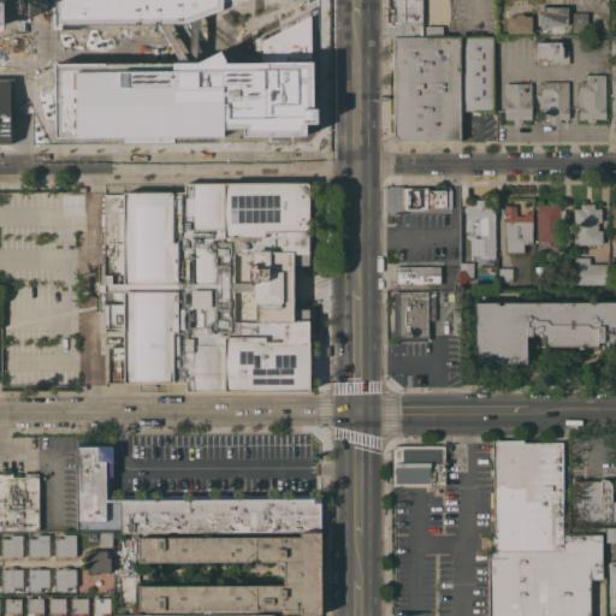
[(12,0),(13,31),(0,31),(0,0),(12,0)]
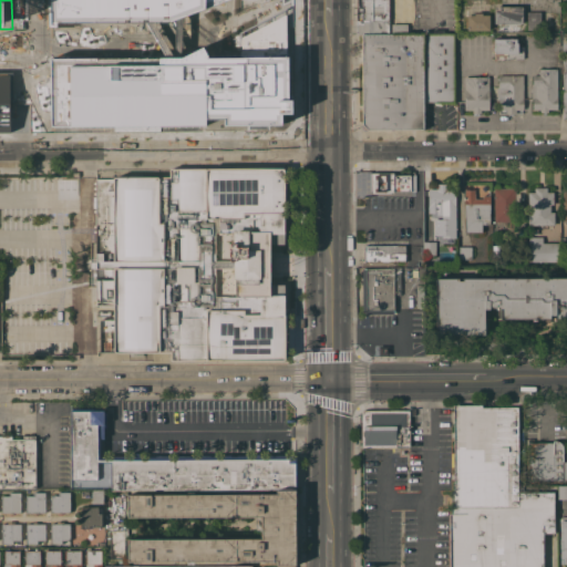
[(48,0),(49,23),(166,22),(223,0),(48,0)]
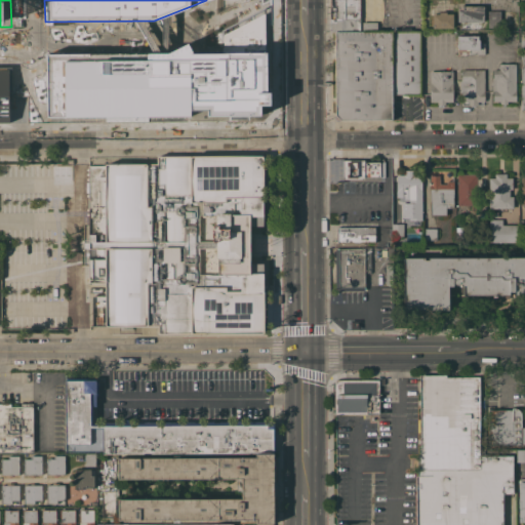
[(359,0),(360,25),(360,32),(334,32),(329,32),(329,30),(326,30),(326,18),(330,18),(329,0),(359,0)]
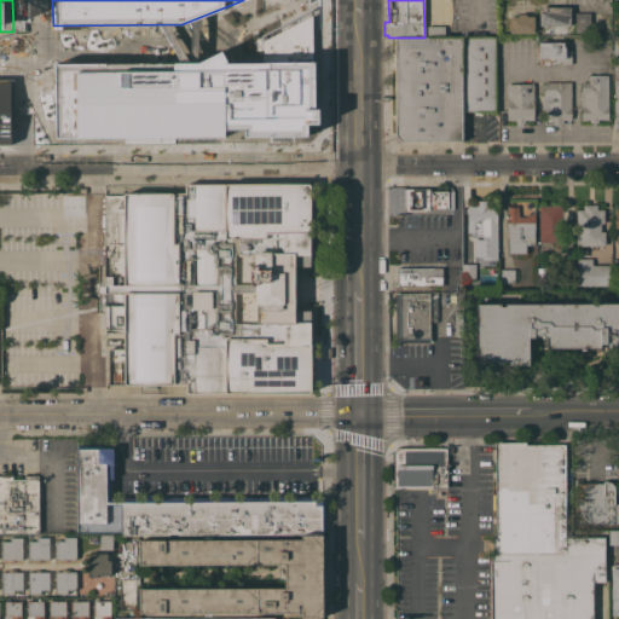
[(439,0),(439,24),(426,24),(426,0),(439,0)]
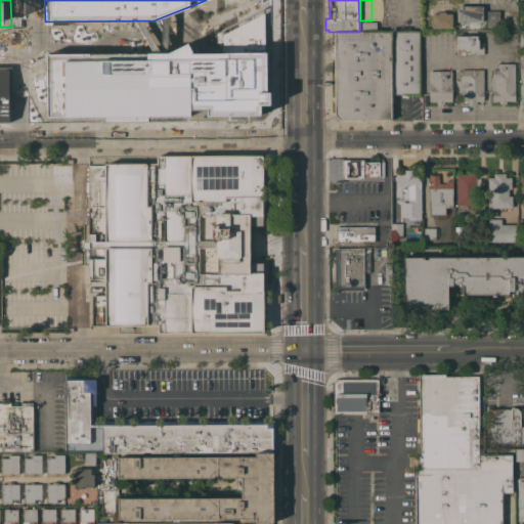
[(482,5),(482,22),(456,22),(456,5),(482,5)]
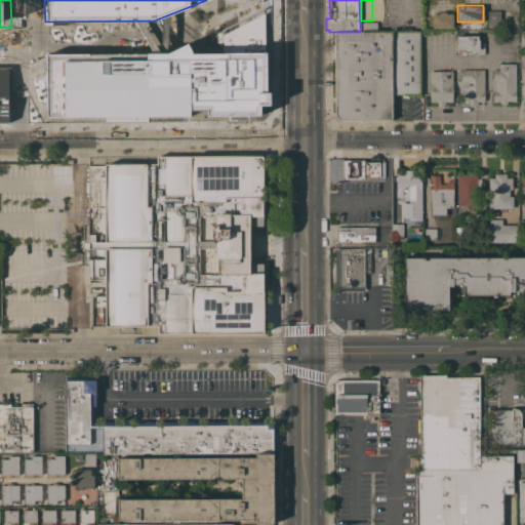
[(499,10),(500,22),(488,22),(487,10),(499,10)]
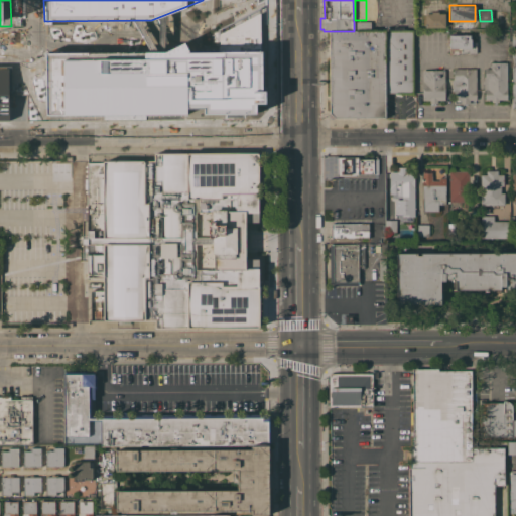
[(444,28),(424,28),(424,13),(431,13),(431,11),(438,11),(438,13),(444,13),(444,28)]
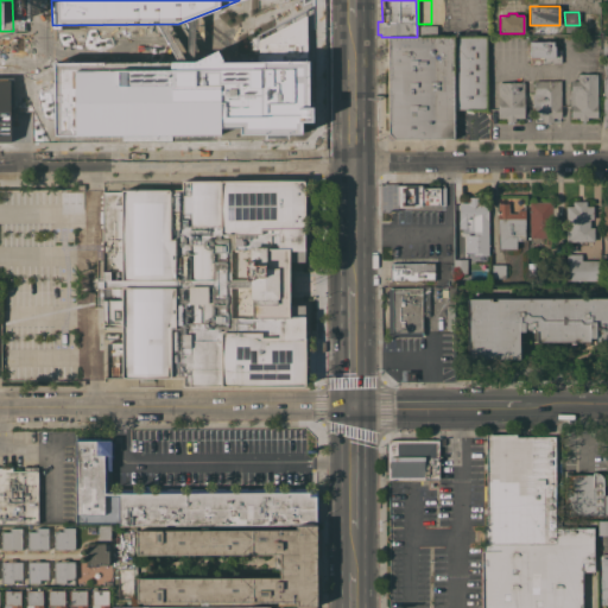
[(436,25),(436,35),(419,35),(419,25),(436,25)]
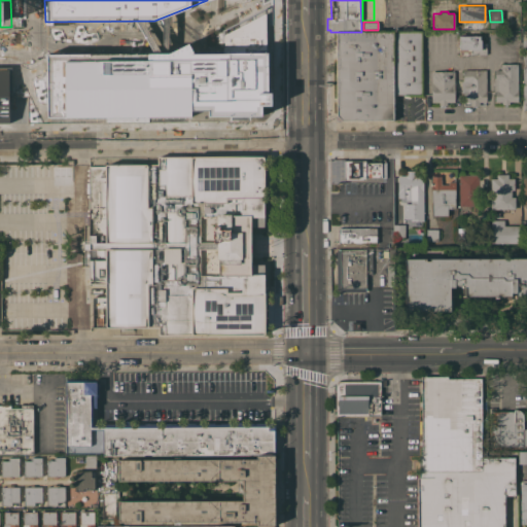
[(393,31),(422,31),(422,95),(392,95),(393,120),(341,120),(339,119),(338,120),(336,118),(337,117),(336,116),(336,32),(361,32),(393,31)]
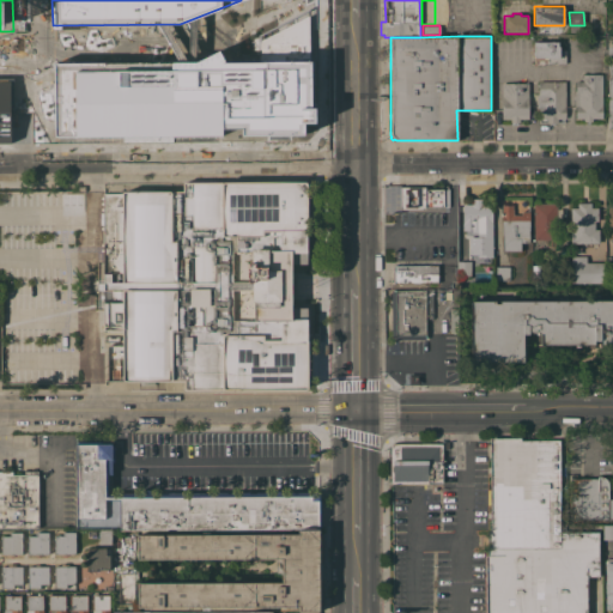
[(533,42),(558,41),(558,46),(559,46),(559,48),(565,48),(565,62),(546,64),(546,58),(533,58),(533,42)]
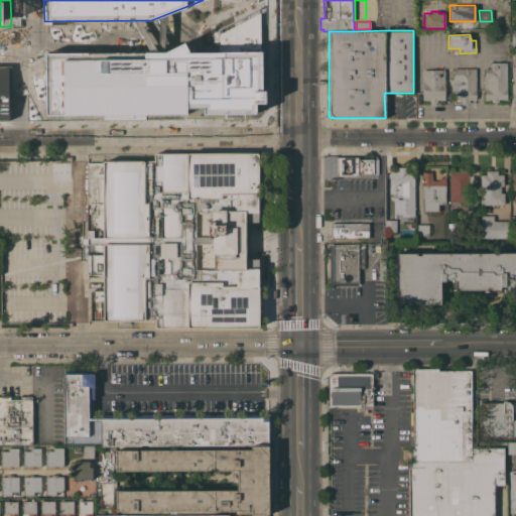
[(44,52),(44,114),(252,113),(252,105),(263,105),(263,90),(259,90),(259,51),(186,52),(181,42),(160,52),(44,52)]
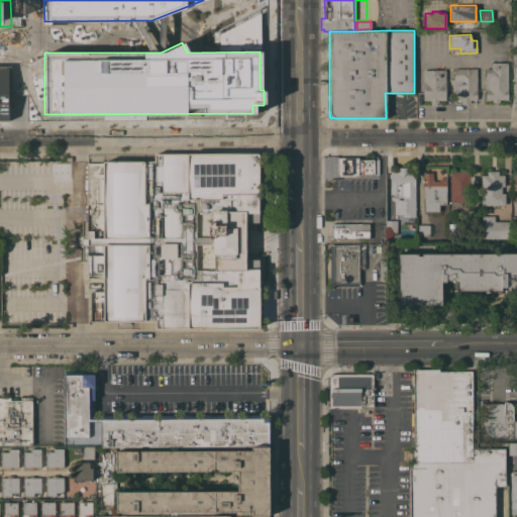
[(499,99),(499,101),(492,101),(492,99),(486,99),(486,89),(484,89),(484,76),(485,76),(485,68),(491,69),(491,63),(508,63),(508,99),(499,99)]
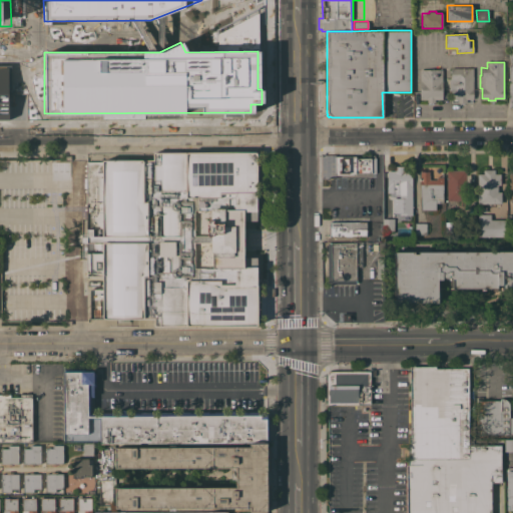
[(473,68),(473,102),(450,102),(450,99),(449,99),(449,78),(451,78),(450,68),(473,68)]
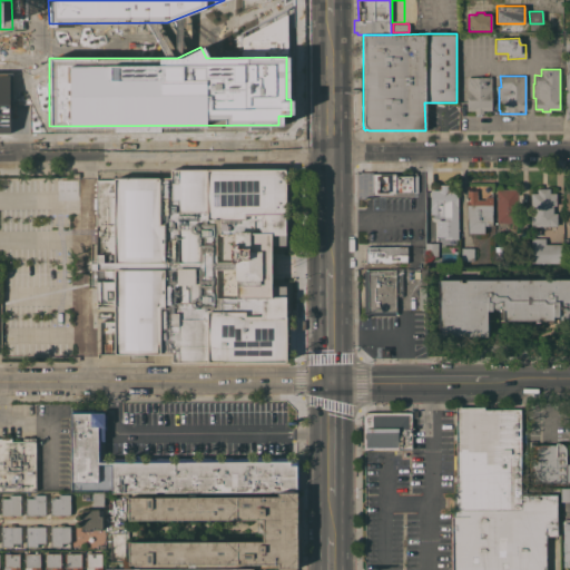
[(491,110),(483,110),(483,114),(474,114),(474,110),(465,110),(467,77),(491,77),(491,110)]
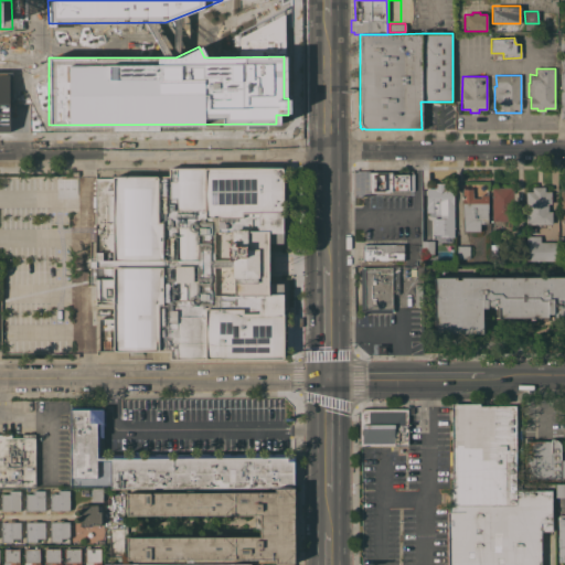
[(169,351),(141,351),(141,354),(129,354),(129,351),(98,351),(98,318),(112,318),(112,301),(110,301),(110,292),(112,292),(112,278),(98,278),(98,281),(89,281),(89,257),(94,257),(95,206),(92,206),(92,195),(95,195),(95,178),(113,178),(113,176),(168,176),(168,169),(283,169),(283,211),(283,212),(283,243),(269,243),(269,251),(273,251),(273,276),(269,276),(269,284),(283,284),(283,313),(284,313),(284,358),(169,358),(169,351)]
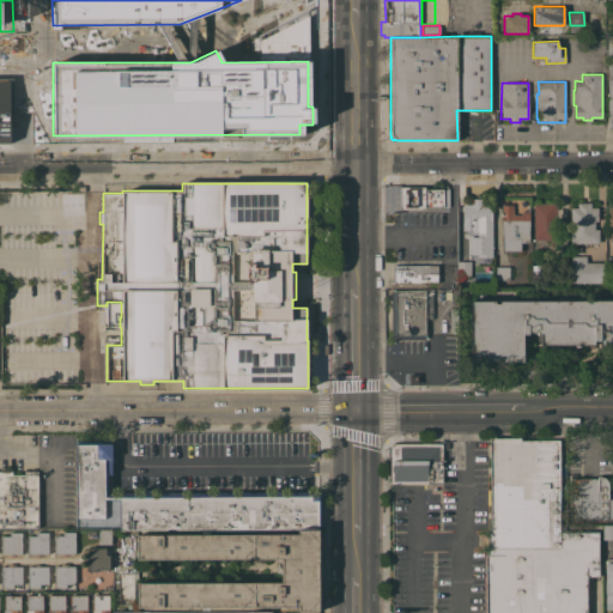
[(382,187),(383,211),(399,211),(398,186),(382,187)]
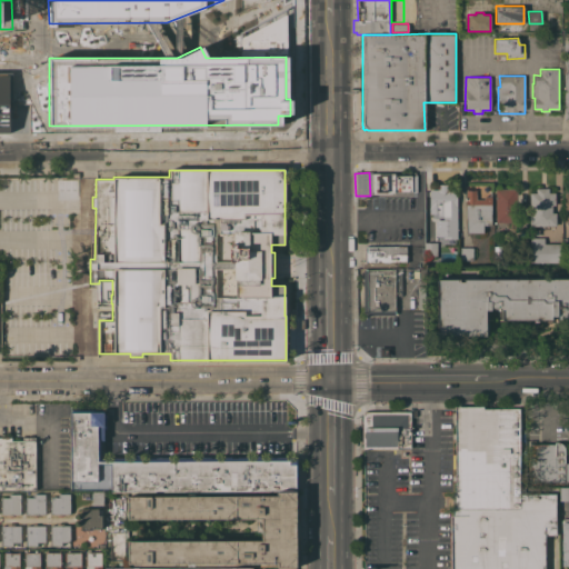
[(395,191),(395,193),(371,193),(371,175),(411,175),(411,191),(395,191)]
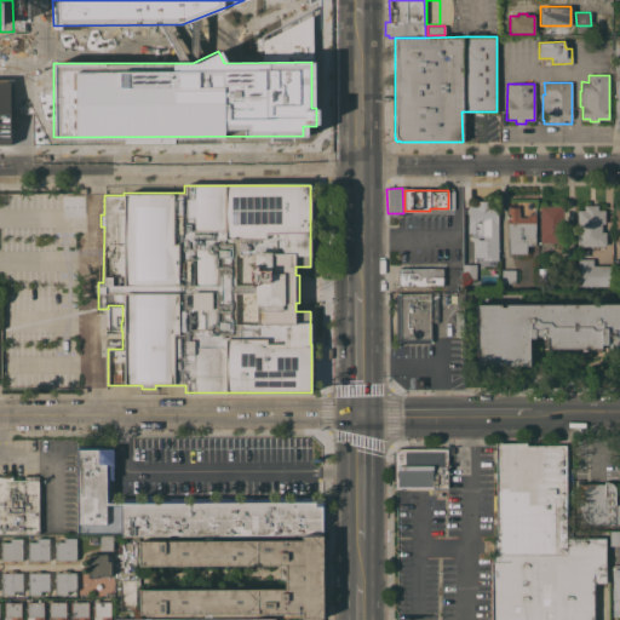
[(468,206),(470,206),(470,200),(476,200),(498,200),(498,259),(483,259),(483,257),(474,257),(474,239),(483,239),(483,235),(476,235),(476,233),(468,233),(468,206)]
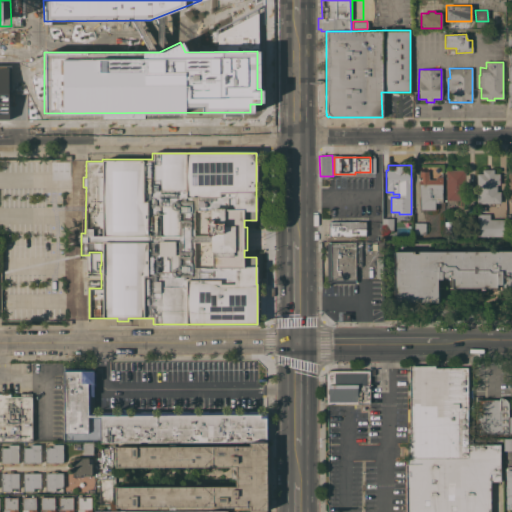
[(445,170),(465,169),(465,174),(469,174),(469,183),(465,183),(465,200),(446,200),(445,170)]
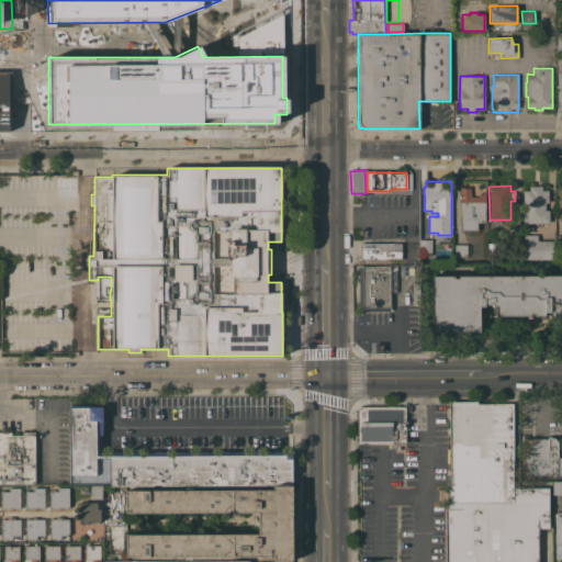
[(548,202),(544,202),(544,210),(549,210),(549,223),(523,223),(523,190),(529,190),(529,186),(541,186),(541,190),(548,190),(548,202)]
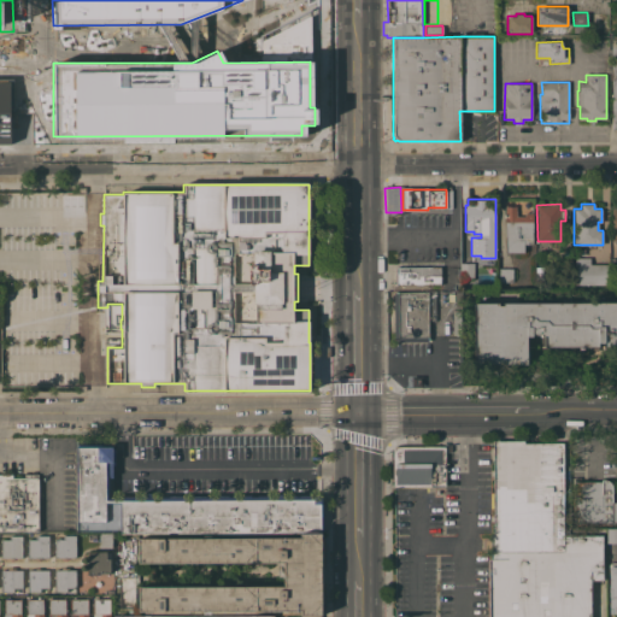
[(533,244),(523,244),(523,252),(505,252),(505,206),(516,206),(516,216),(524,216),(524,212),(533,212),(533,240),(533,244)]
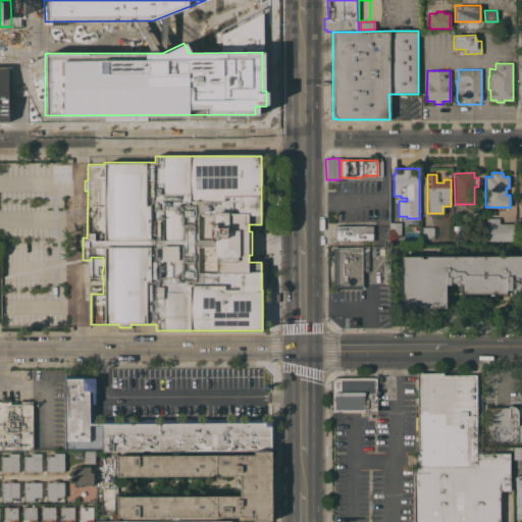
[(486,218),(499,218),(499,223),(515,223),(515,241),(486,241),(486,218)]
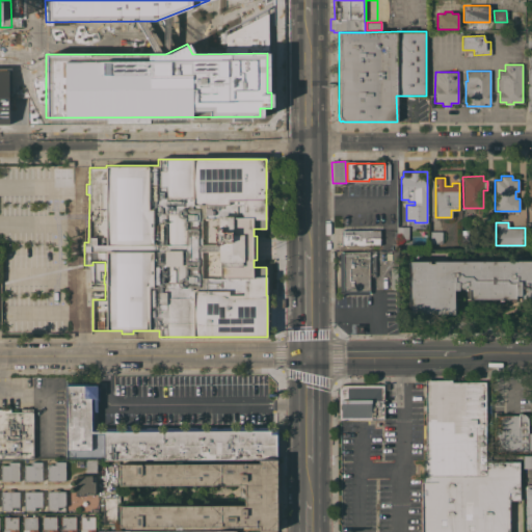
[(408,227),(408,239),(396,239),(396,227),(408,227)]
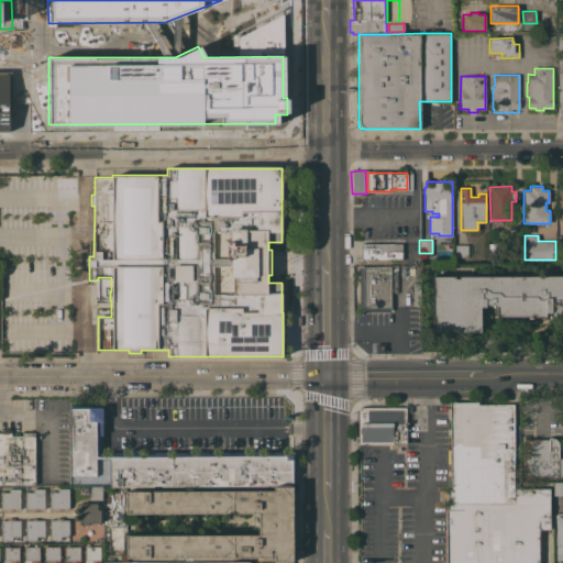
[(361,261),(361,244),(401,243),(401,260),(361,261)]
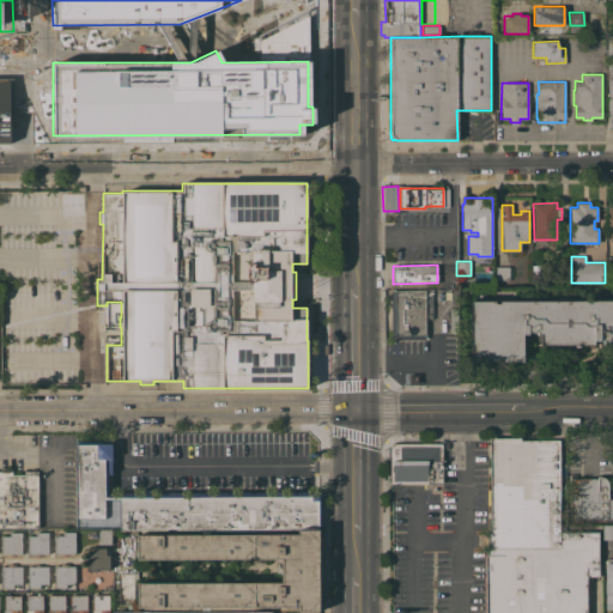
[(509,280),(496,280),(496,266),(509,266),(509,280)]
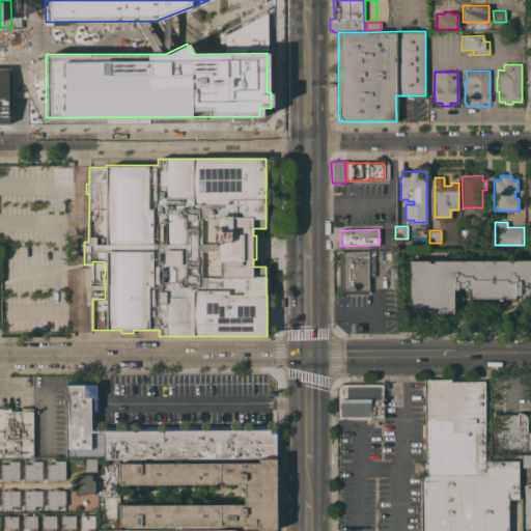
[(340,294),(339,251),(367,251),(367,250),(374,250),(374,276),(368,276),(368,294),(340,294)]
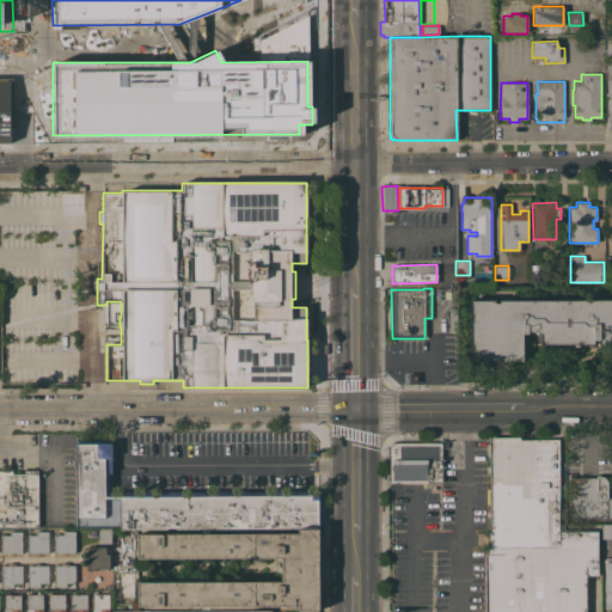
[(494,300),(494,303),(497,303),(497,300),(611,299),(611,343),(599,343),(599,340),(593,340),(593,344),(579,344),(579,347),(574,347),(574,344),(540,344),(540,334),(536,334),(536,331),(527,332),(527,334),(522,334),(522,361),(470,362),(470,300),(494,300)]
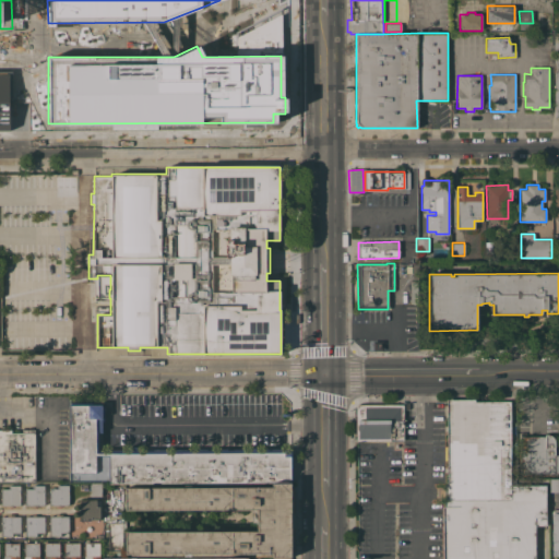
[(383,349),(372,349),(372,341),(383,341),(383,349)]
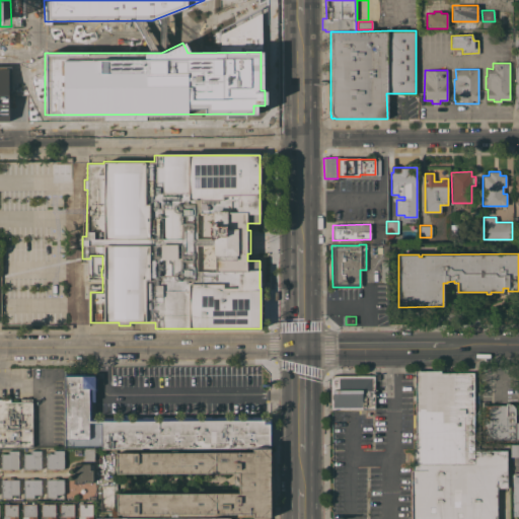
[(441,373),(473,372),(473,450),(507,450),(507,488),(497,488),(497,518),(411,518),(411,470),(413,470),(413,450),(415,447),(415,370),(441,370),(441,373)]
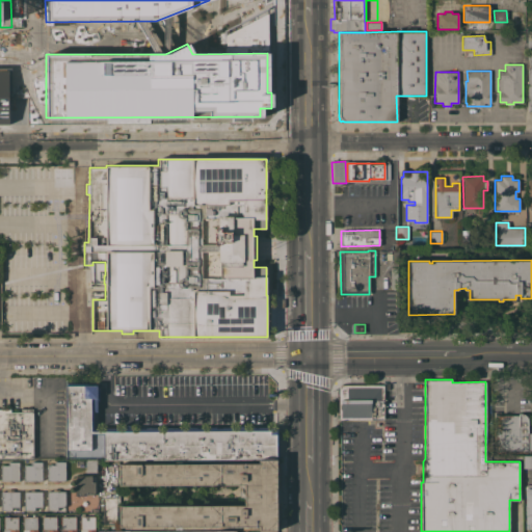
[(383,384),(383,420),(339,420),(339,384),(383,384)]
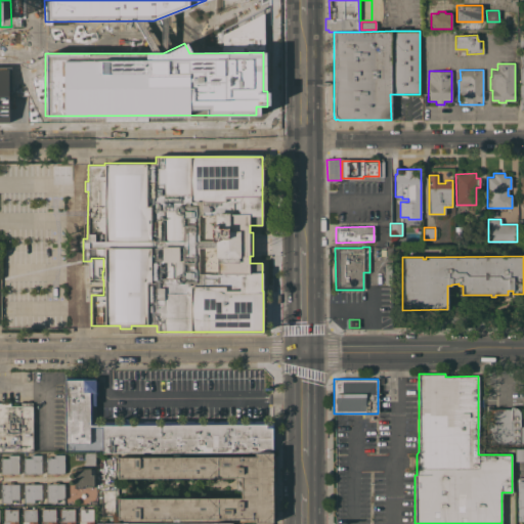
[(254,452),(101,453),(101,450),(64,450),(64,380),(95,380),(96,381),(97,382),(97,394),(97,395),(95,396),(95,405),(92,405),(92,421),(103,421),(103,419),(127,419),(127,421),(233,421),(233,418),(241,418),(241,421),(272,421),(272,425),(273,425),(274,426),(274,427),(274,449),(274,450),(273,450),(272,451),(272,453),(254,453),(254,452)]
